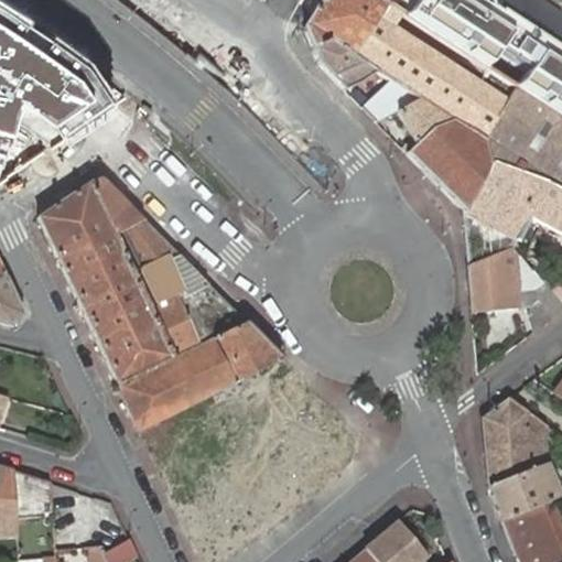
[(396,23),(360,0),(322,0),(305,25),(314,47),(334,39),(379,69),(392,78),(422,98),(455,119),(485,138),(509,97),(492,86),(399,25),(396,23)]
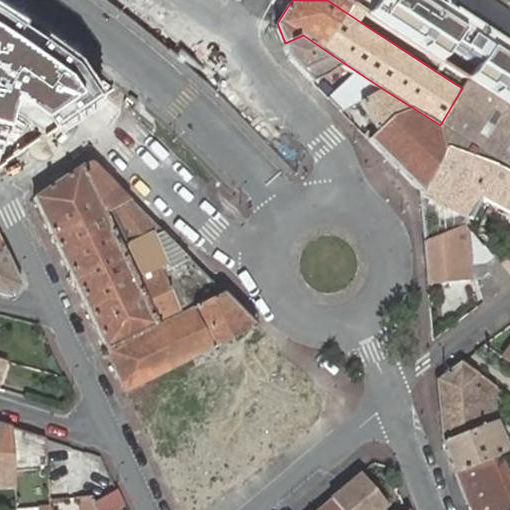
[(366,10),(350,0),(327,0),(359,21),(366,10)]
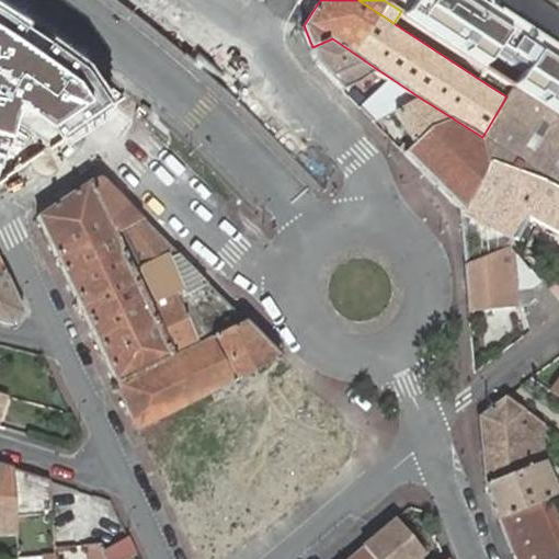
[(558,53),(477,0),(384,0),(401,11),(394,23),(506,97),(514,86),(558,114),(558,53)]
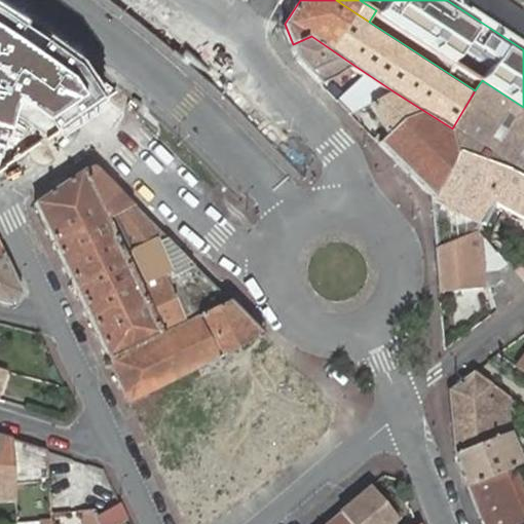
[(0,5),(0,162),(17,82),(46,105),(83,82),(82,69),(53,45),(9,12),(0,5)]
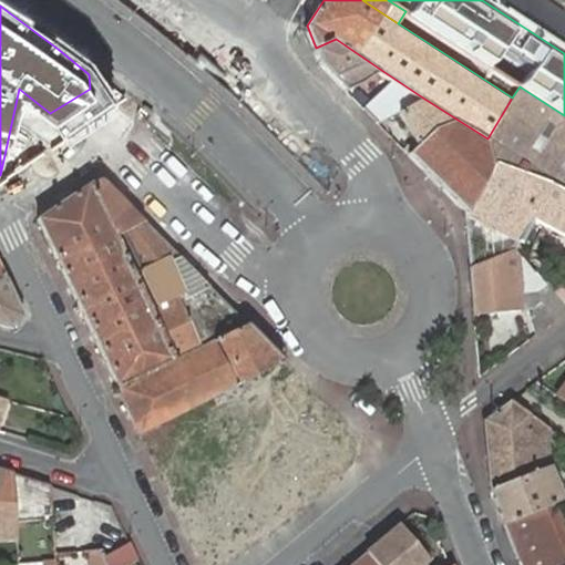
[(336,39),(316,48),(322,63),(348,89),(350,89),(363,82),(381,70),(336,39)]
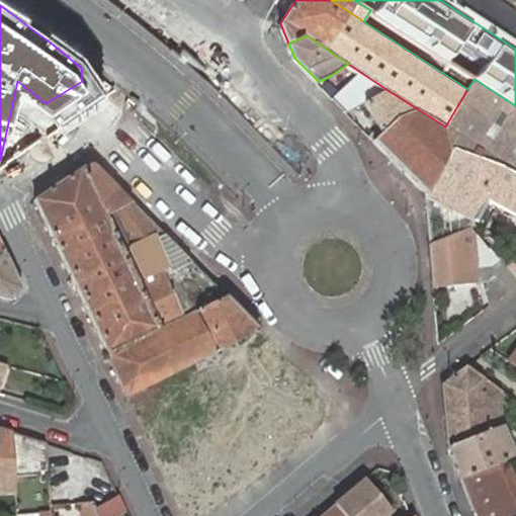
[(398,118),(418,109),(388,90),(360,72),(334,95),(333,97),(347,111),(348,110),(366,101),(383,131),(398,118)]
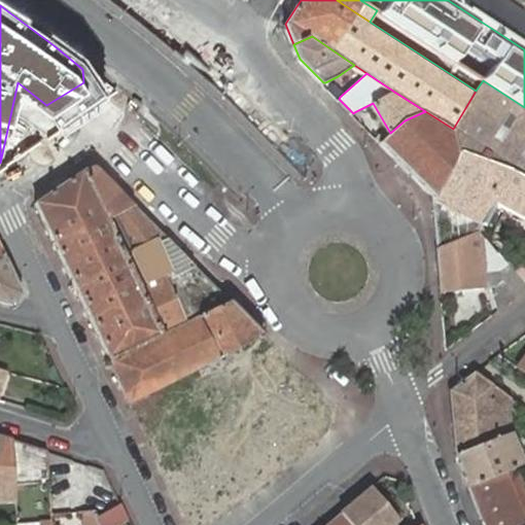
[(524,107),(483,80),(476,91),(453,129),(425,111),(405,120),(390,133),(387,135),(381,141),(433,195),(439,247),(479,231),(481,232),(495,203),(524,217),(524,107)]
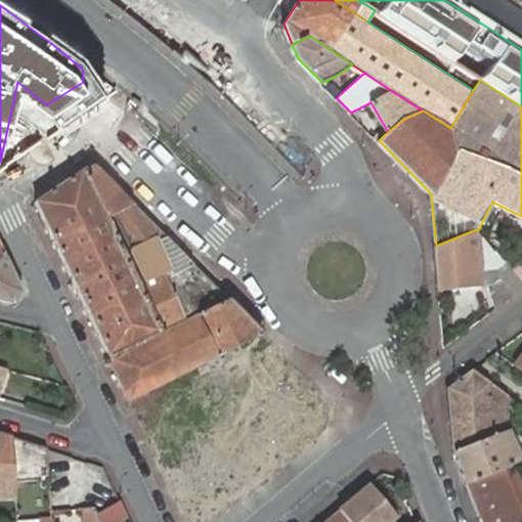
[(379,140),(385,134),(381,130),(376,135),(375,136),(379,140)]
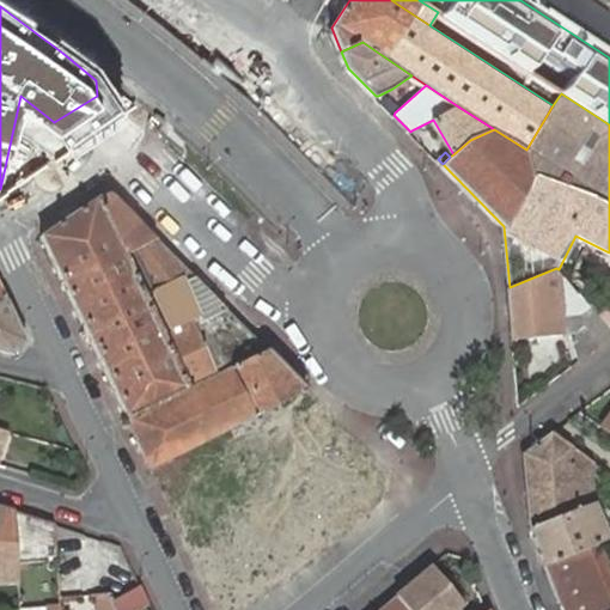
[(110,190),(98,197),(115,233),(124,254),(158,238),(141,220),(110,190)]
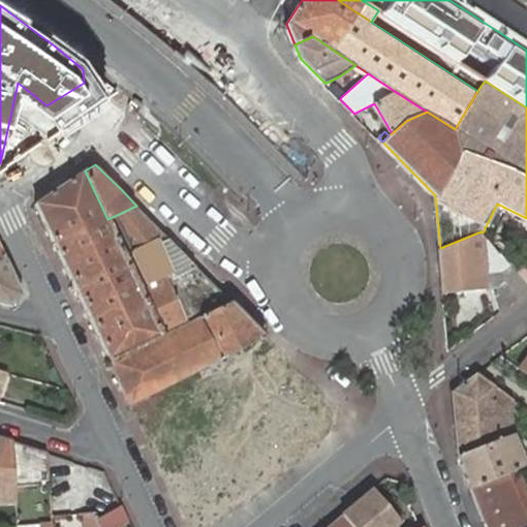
[(99,202),(85,171),(61,186),(36,203),(74,283),(111,360),(135,348),(163,335),(143,292),(127,258),(107,219),(99,202)]
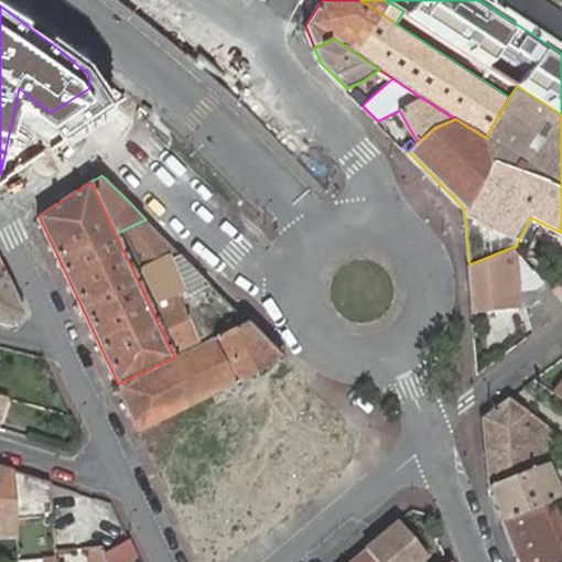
[(146,219),(115,234),(136,276),(152,312),(174,357),(214,337),(247,322),(209,284),(180,255),(146,219)]
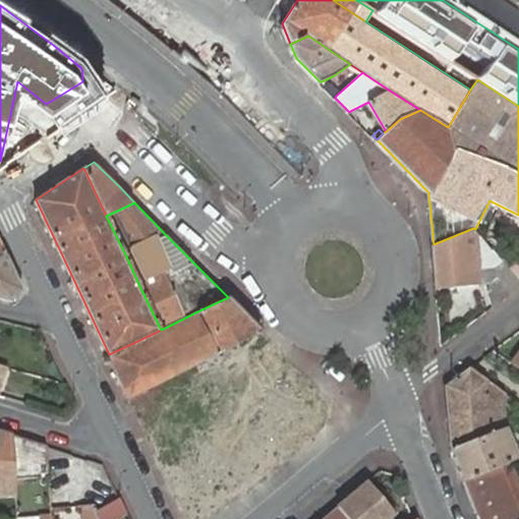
[(473,228),(434,244),(437,288),(439,288),(480,284),(481,283),(478,268),(492,266),(499,274),(491,281),(489,288),(494,305),(509,294),(518,286),(518,279),(475,229),(473,228)]
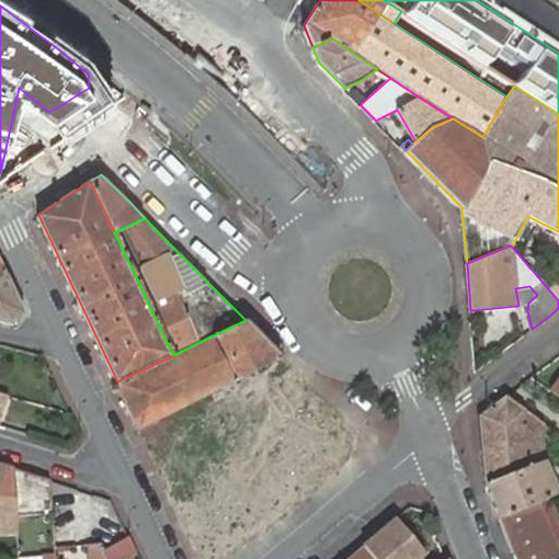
[(24,312),(7,275),(0,275),(0,319),(15,323),(24,312)]
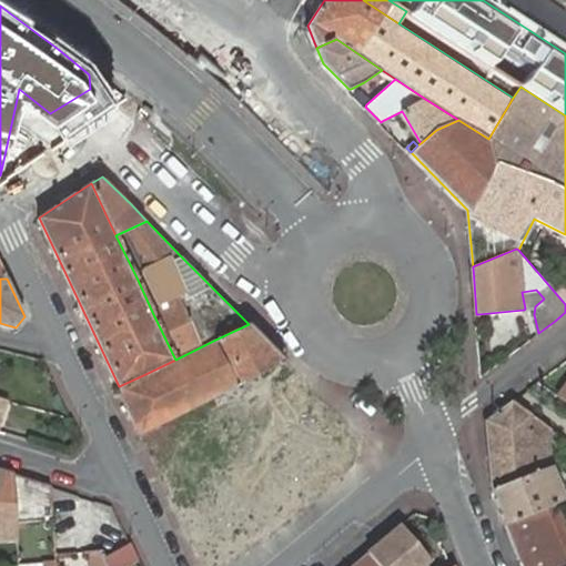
[(522,292),(525,309),(535,306),(544,299),(536,290),(522,292)]
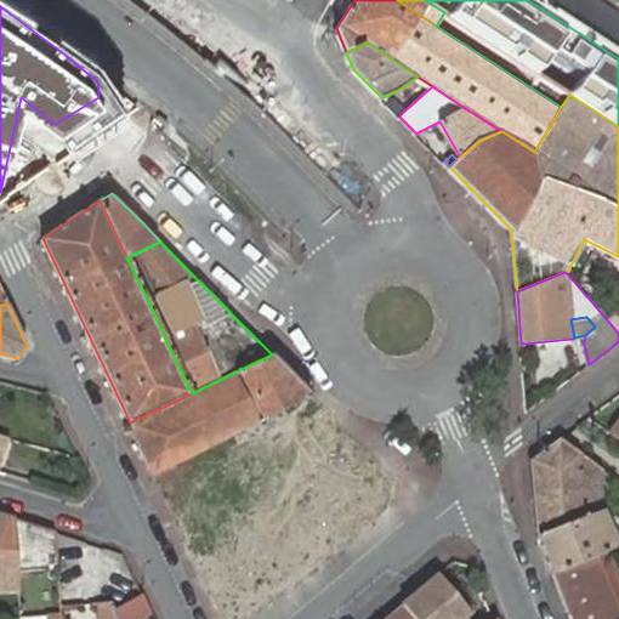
[(312,395),(272,355),(236,372),(260,421),(312,395)]
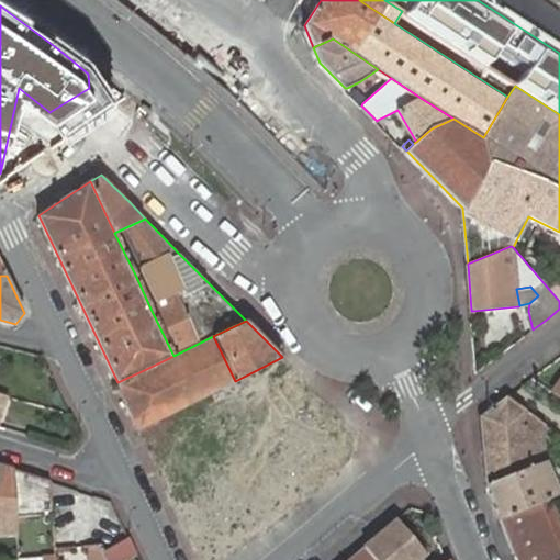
[(154,391),(127,403),(141,430),(159,420),(185,407),(205,396),(235,381),(213,336),(174,356),(144,370),(154,391)]
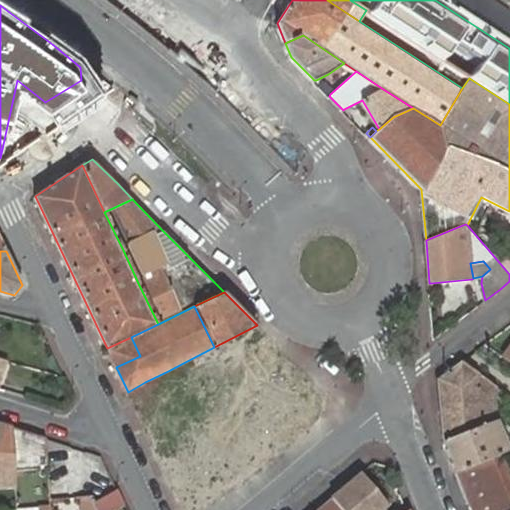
[(0,357),(0,386),(9,360),(0,357)]
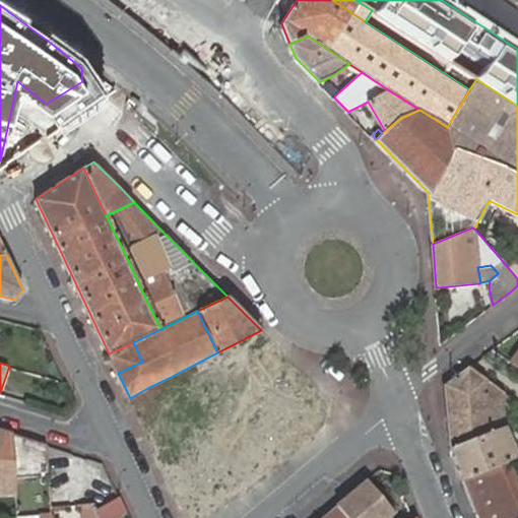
[(445,384),(451,447),(507,425),(503,409),(501,400),(506,392),(495,383),(470,366),(445,384)]
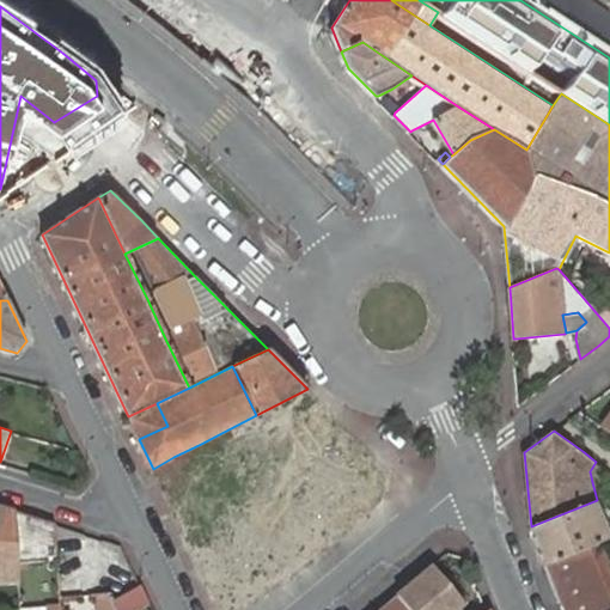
[(592,482),(604,468),(596,462),(590,471),(592,482)]
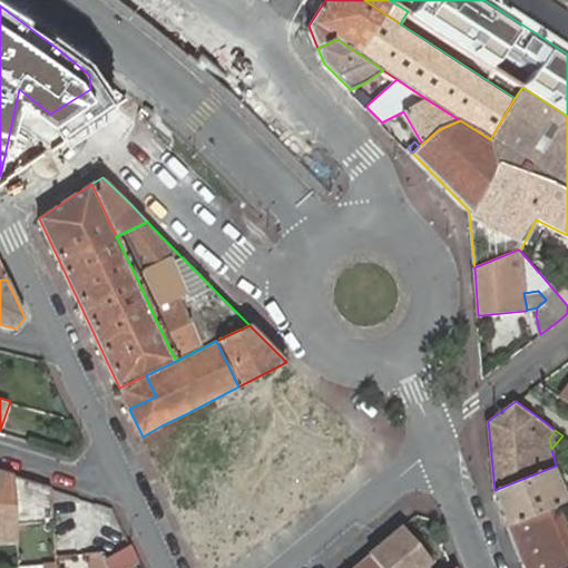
[(495,490),(509,525),(560,506),(567,503),(567,497),(556,466),(495,490)]
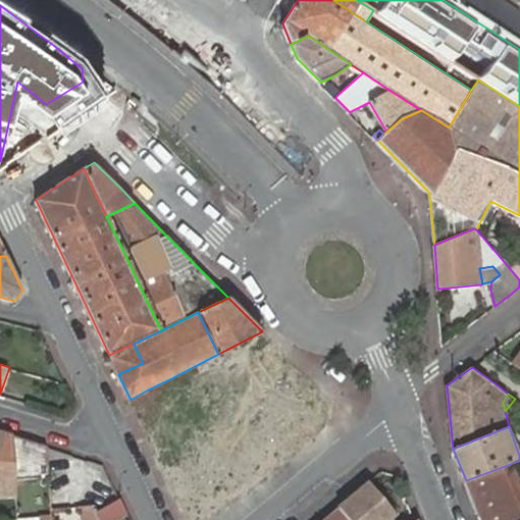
[(13,434),(0,430),(0,486),(9,486),(9,497),(17,497),(16,478),(13,436),(13,434)]
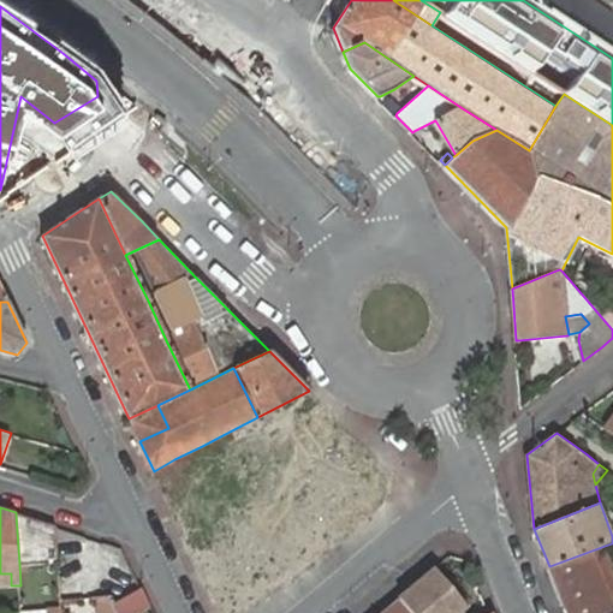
[(16,515),(19,564),(59,561),(57,527),(36,521),(36,518),(30,517),(30,518),(16,515)]
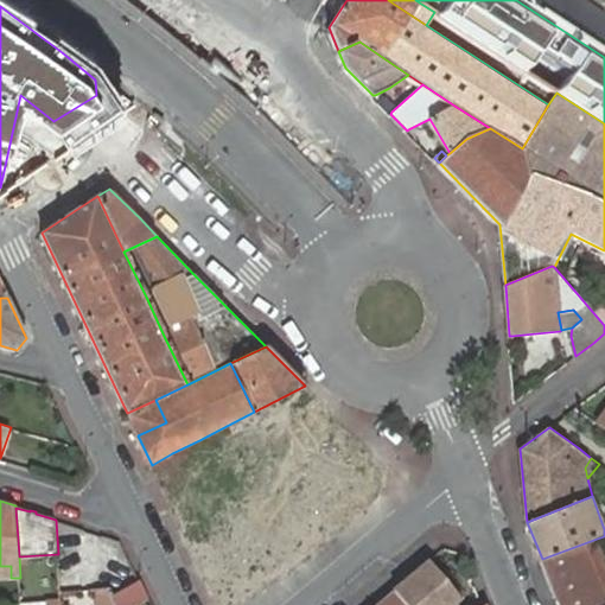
[(604,558),(600,546),(604,543),(604,536),(597,539),(542,559),(559,599),(560,604),(604,604),(604,558)]
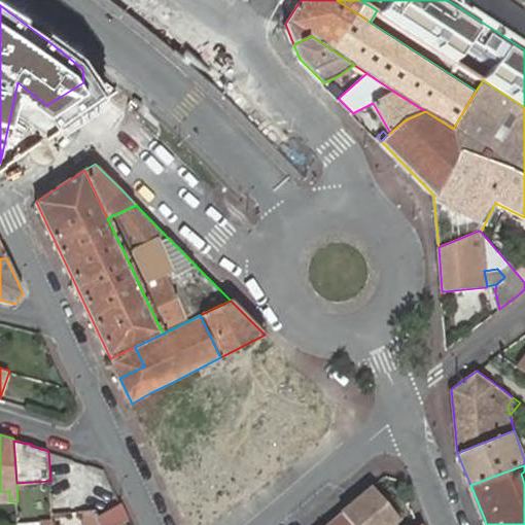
[(371,488),(343,511),(354,524),(390,524),(397,520),(385,506),(382,501),(371,488)]
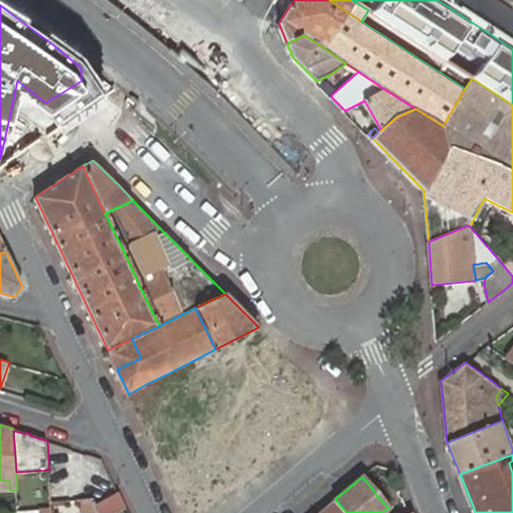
[(0,490),(9,490),(9,480),(0,480),(0,490)]
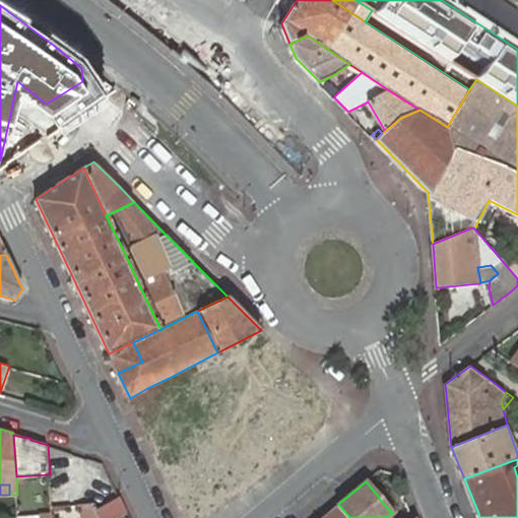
[(114,517),(128,511),(121,495),(111,500),(94,508),(99,516),(99,517),(114,517)]
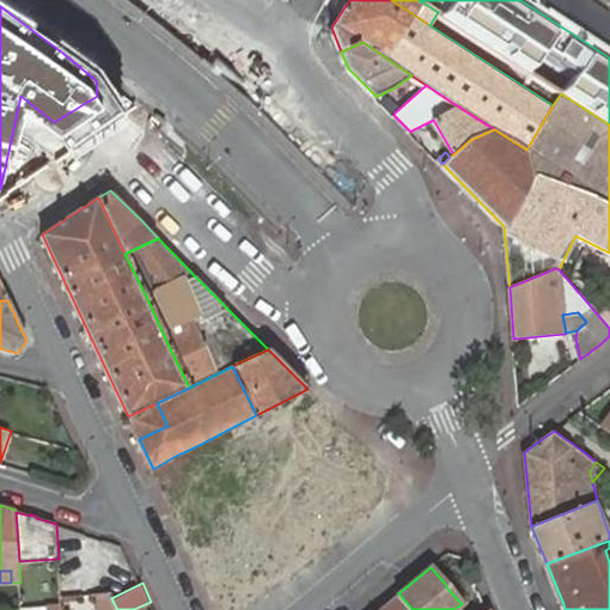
[(412,609),(398,593),(378,609),(412,609)]
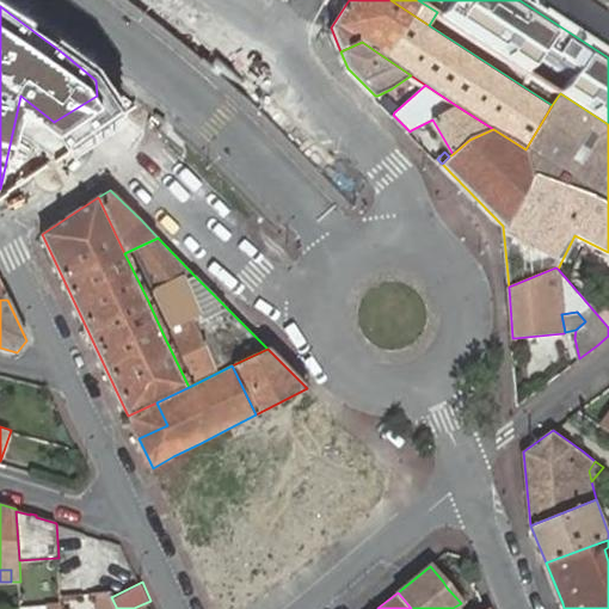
[(116,608),(116,607),(111,597),(103,601),(104,608),(116,608)]
